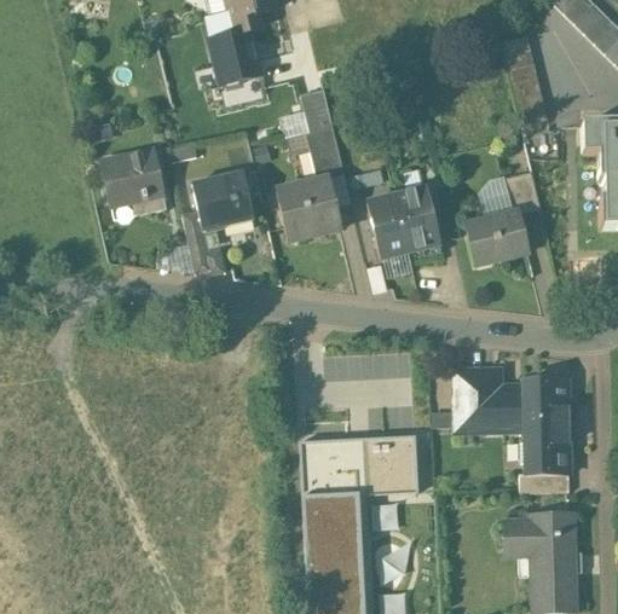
[(225,0),(229,12),(234,33),(249,29),(250,30),(261,27),(258,12),(276,7),(273,0),(225,0)]
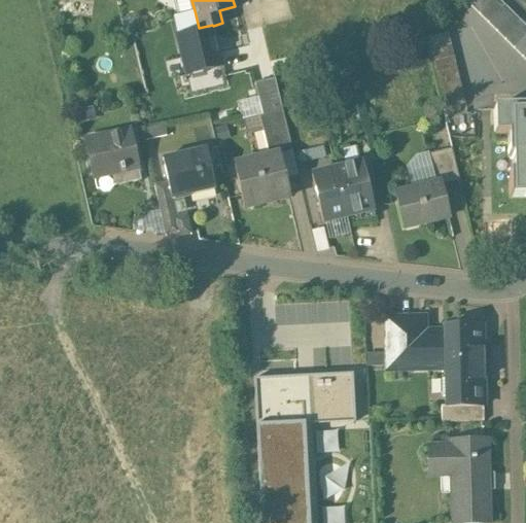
[(525,23),(502,0),(474,0),(471,2),(525,56),(525,23)]
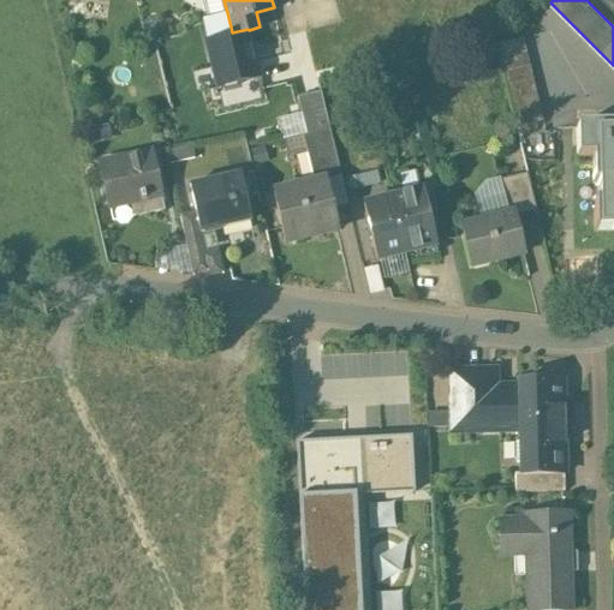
[(227,12),(203,18),(208,39),(232,33),(227,12)]
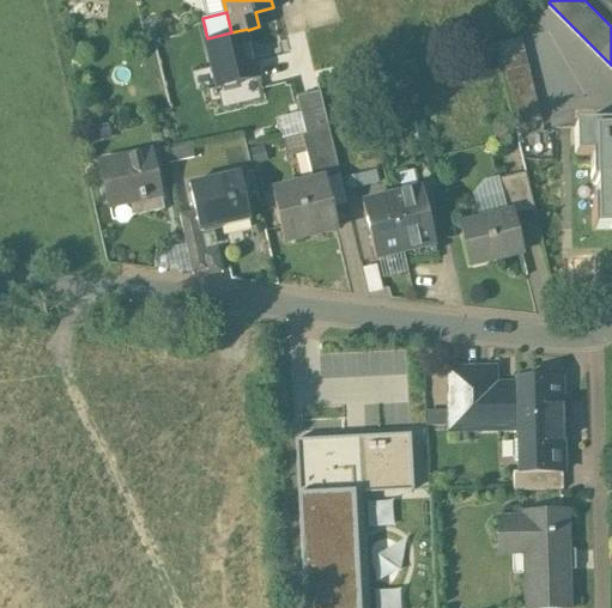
[(207,38),(213,62),(216,62),(220,83),(256,74),(249,46),(252,46),(248,30),(247,29),(231,32),(207,38)]
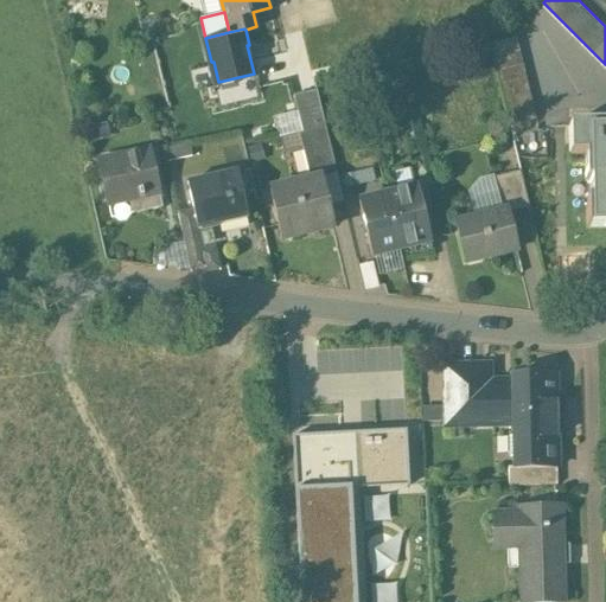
[(537,117),(518,36),(491,42),(511,123),(537,117)]
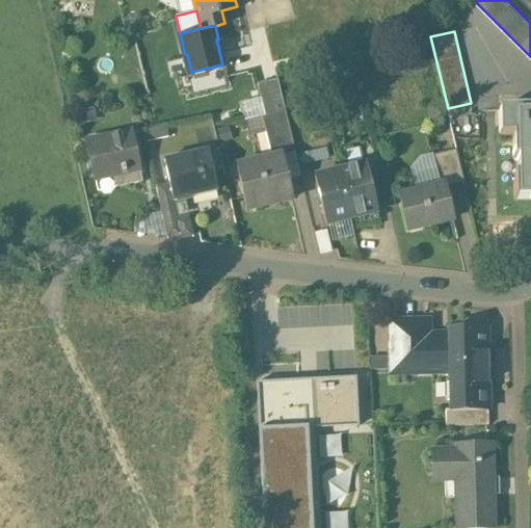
[(286,109),(279,77),(258,81),(266,113),(270,112),(286,109)]
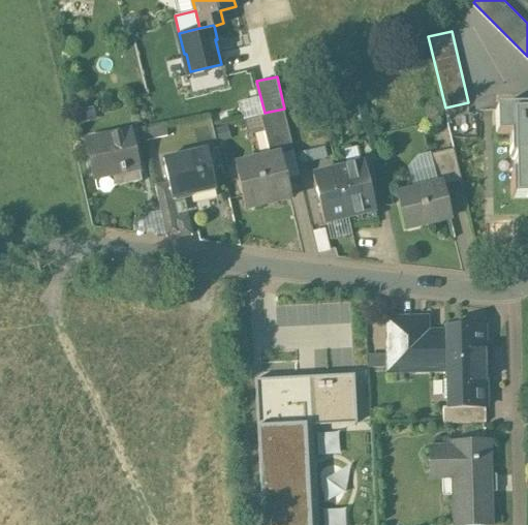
[(527,104),(498,105),(499,131),(511,131),(511,154),(516,153),(516,170),(514,170),(515,196),(527,195),(527,104)]
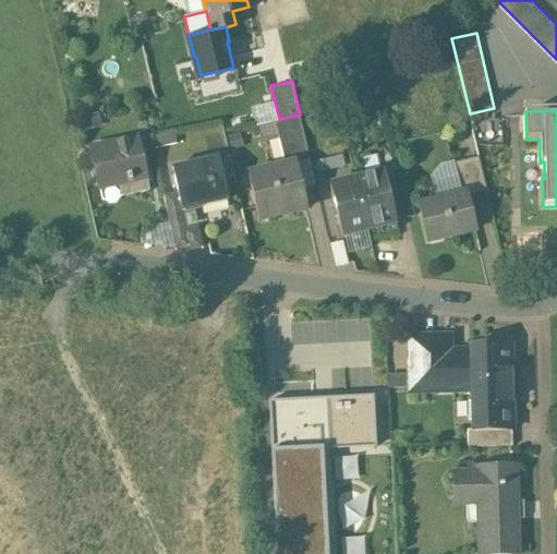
[(300,115),(283,118),(293,155),(309,152),(300,115)]
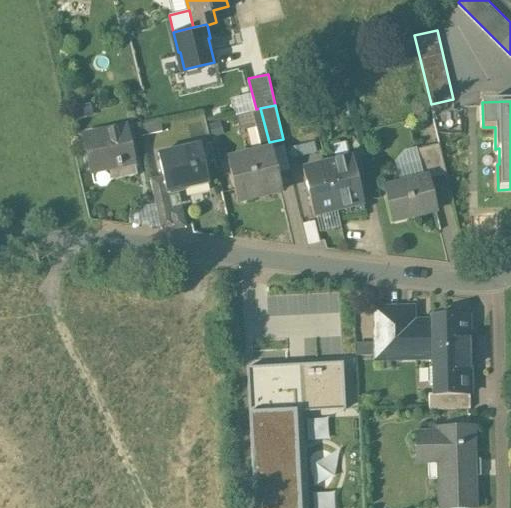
[(160,118),(140,123),(142,134),(163,129),(160,118)]
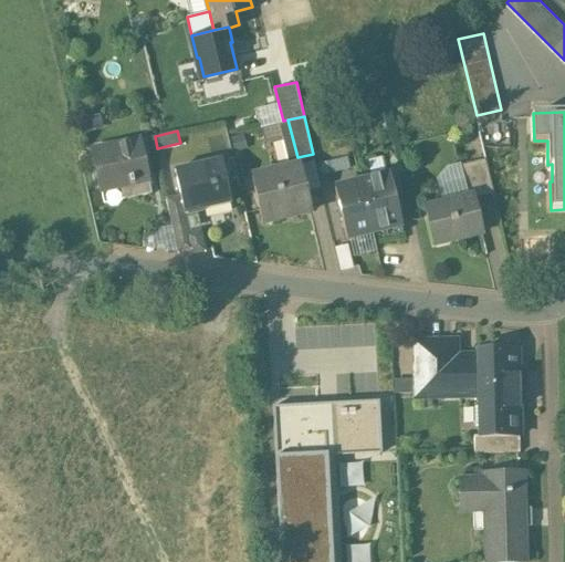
[(140,137),(92,148),(102,189),(132,183),(135,195),(153,191),(140,137)]
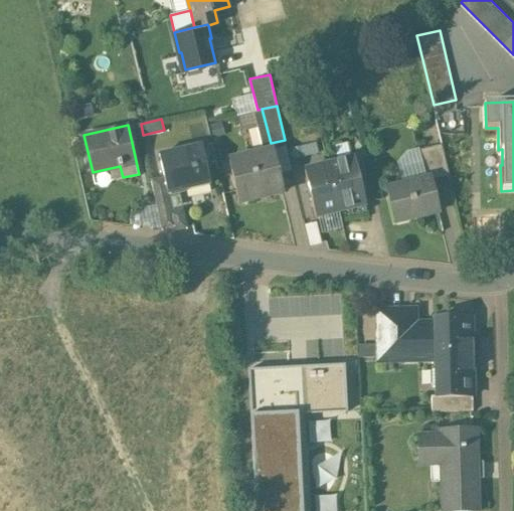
[(296,156),(311,153),(309,142),(294,145),(296,156)]
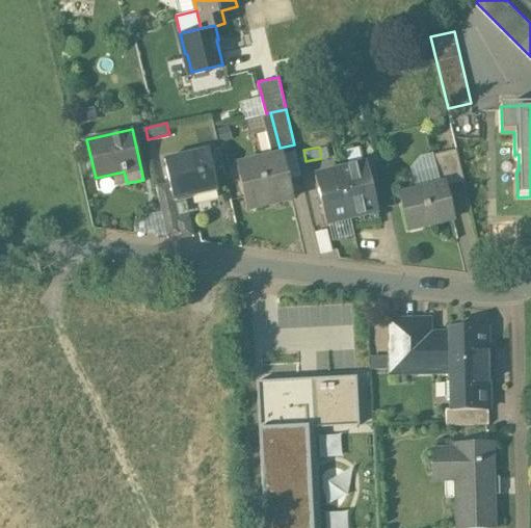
[(208,148),(165,158),(170,182),(175,199),(217,189),(208,148)]
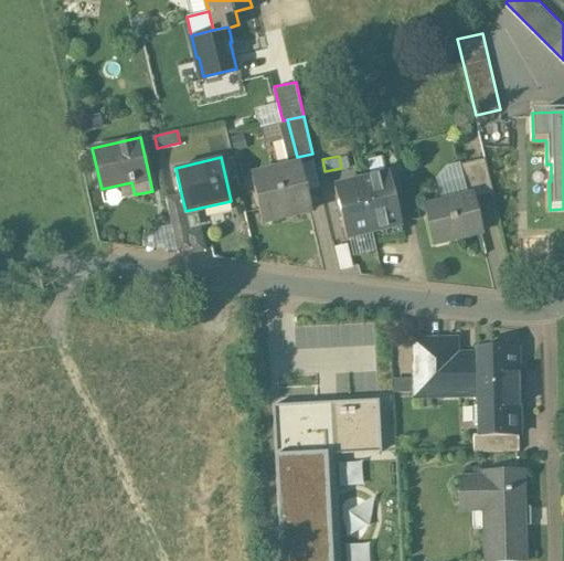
[(486,157),(469,160),(478,194),(493,190),(486,157)]
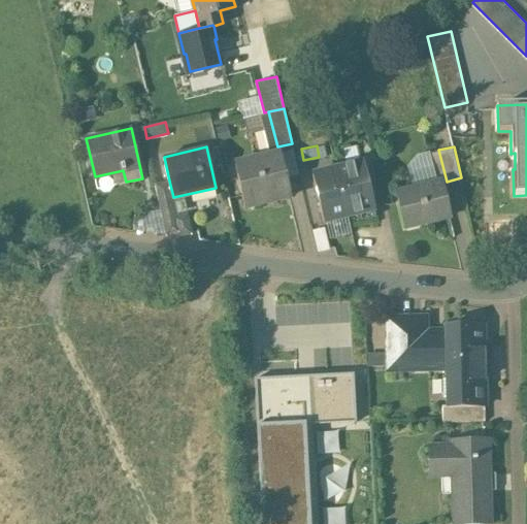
[(280,152),(235,162),(245,205),(249,204),(245,194),(261,190),(263,196),(287,191),(288,195),(291,195),(280,152)]
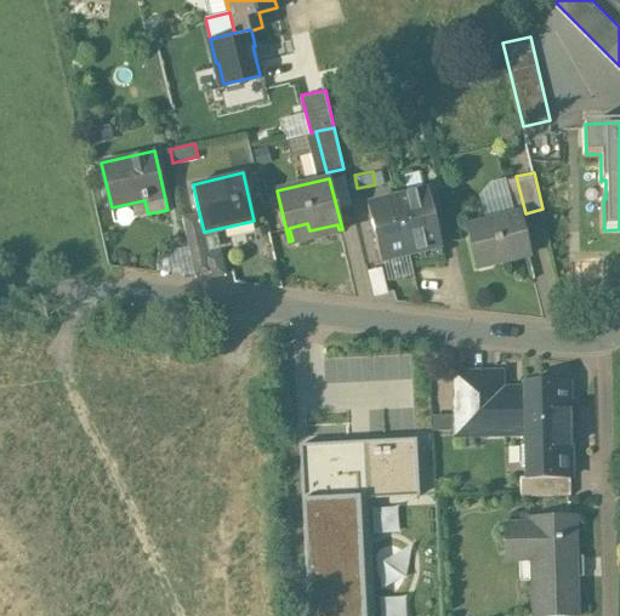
[(427,188),(397,197),(410,252),(441,245),(427,188)]
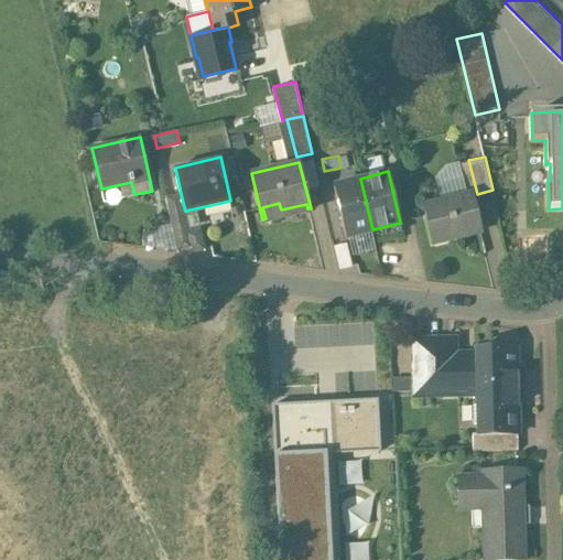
[(360,179),(334,184),(346,236),(372,229),(360,179)]
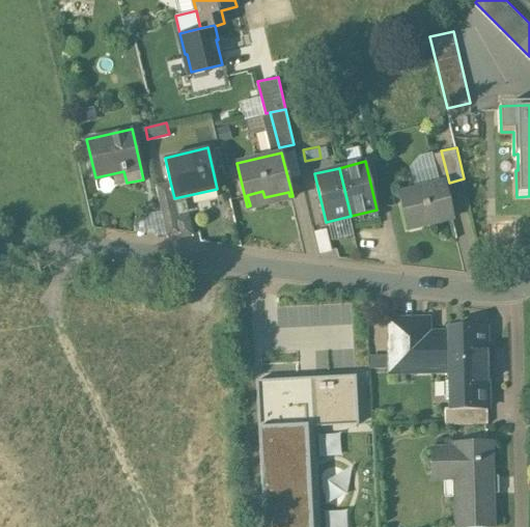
[(170,182),(157,184),(163,212),(164,216),(178,213),(174,198),(170,182)]
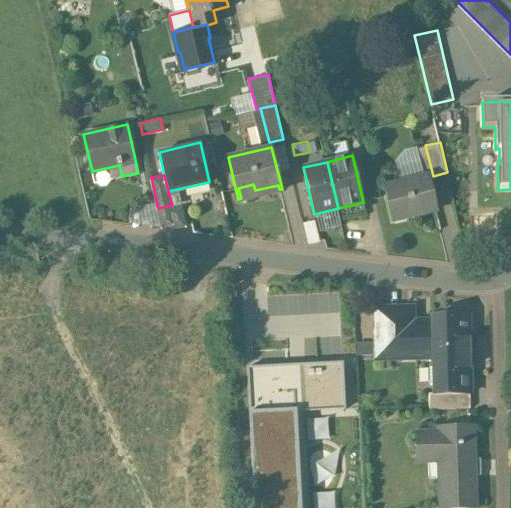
[(428,176),(385,186),(393,219),(436,208),(428,176)]
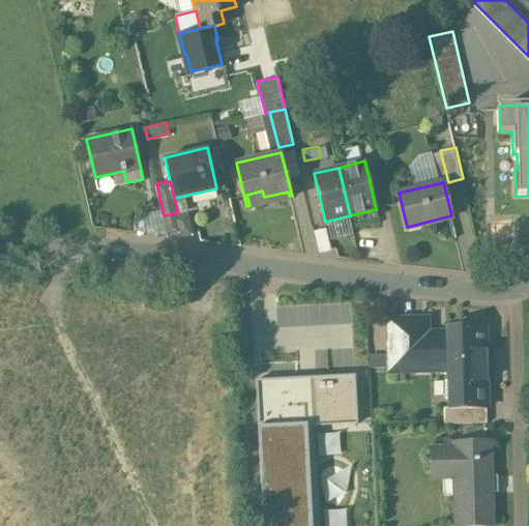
[(163,211),(138,216),(136,230),(167,233),(164,215),(163,211)]
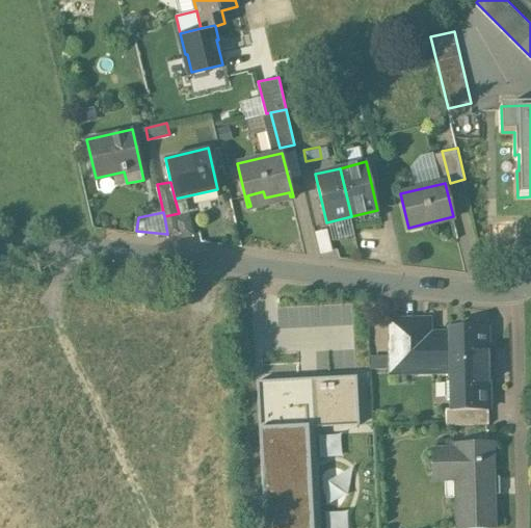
[(444,332),(429,332),(429,318),(391,319),(392,370),(451,369),(452,406),(452,408),(488,407),(487,325),(444,326),(444,332)]
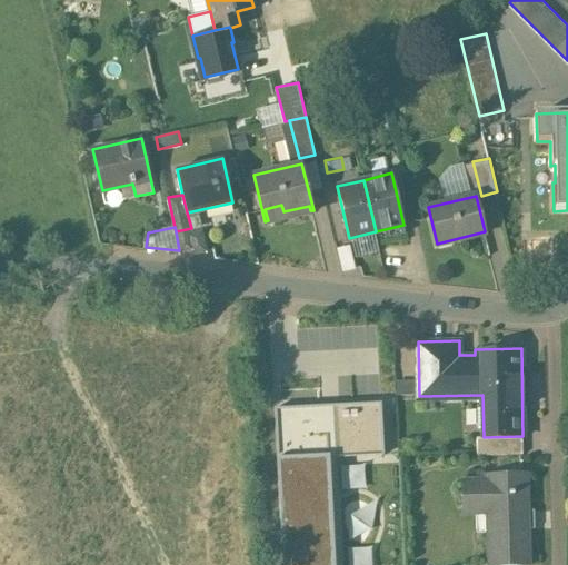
[(379,407),(304,412),(304,405),(275,406),(282,564),(335,564),(329,454),(384,452),(381,400),(379,400),(379,407)]
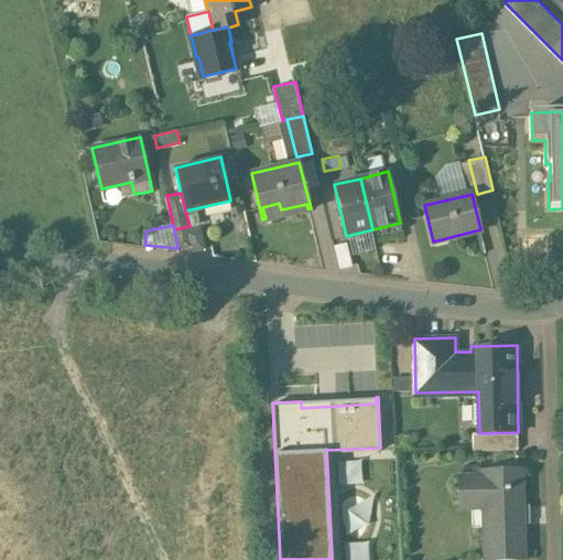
[(518,432),(479,433),(479,431),(473,431),(473,449),(518,448),(518,432)]
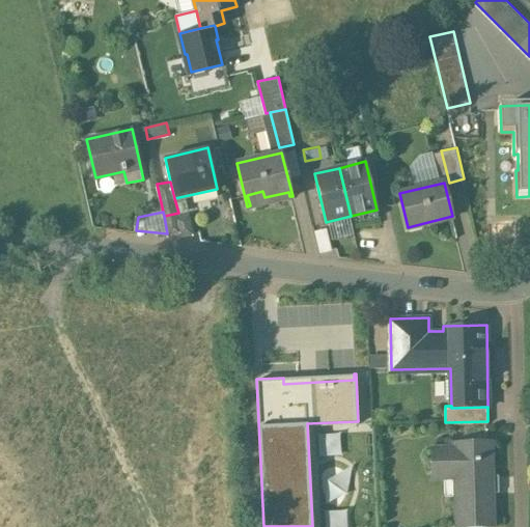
[(493,440),(452,441),(452,444),(430,445),(431,472),(459,472),(461,491),(453,491),(454,525),(454,526),(481,526),(495,525),(493,440)]
